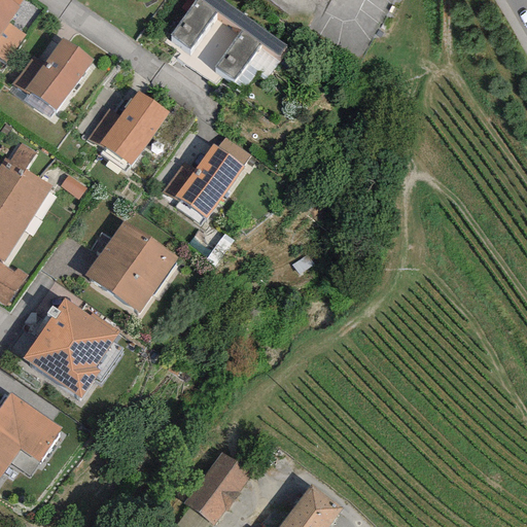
[(22,0),(0,0),(0,62),(3,65),(25,37),(8,26),(20,9),(16,7),(22,0)]
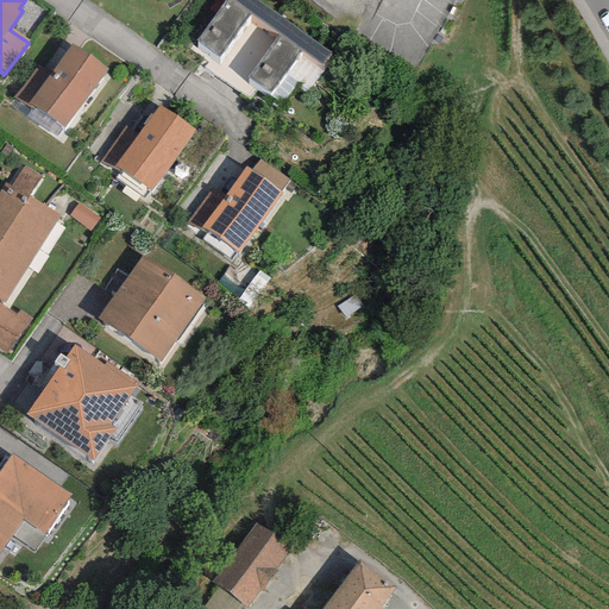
[(249,14),(277,35),(248,77),(270,94),(301,51),(322,67),(332,54),(255,0),(224,0),(196,41),(219,57),(249,14)]
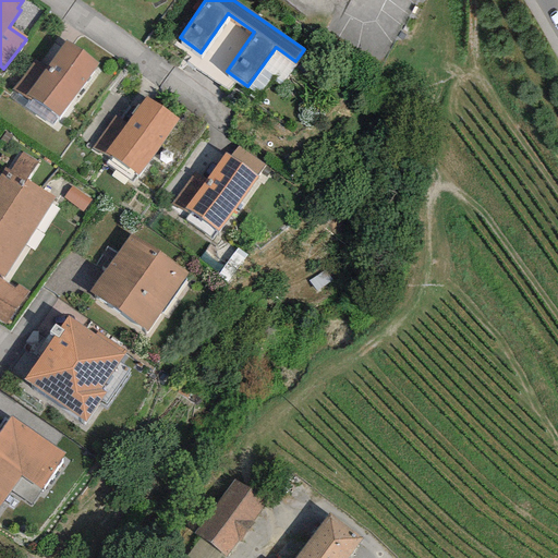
[(287,0),(326,31),(341,0),(287,0)]
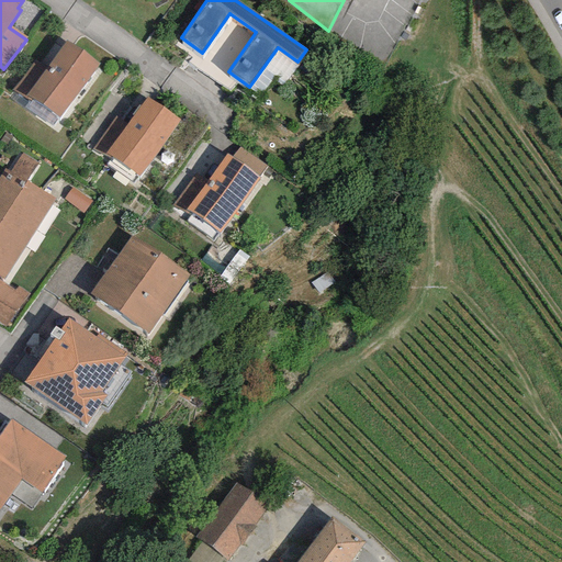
[(98,68),(65,44),(47,67),(38,60),(15,92),(57,123),(98,68)]
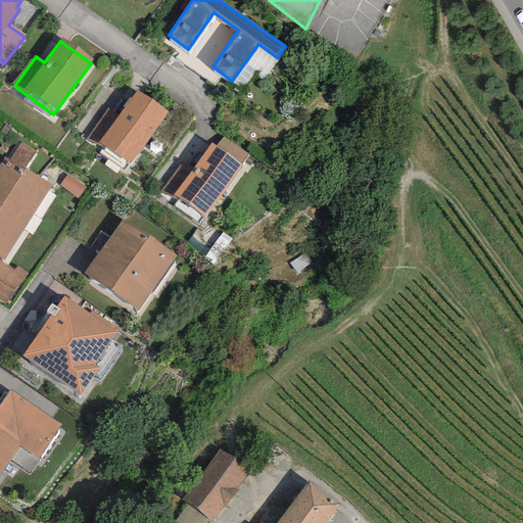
[(167,111),(137,91),(117,117),(111,113),(93,139),(129,164),(167,111)]
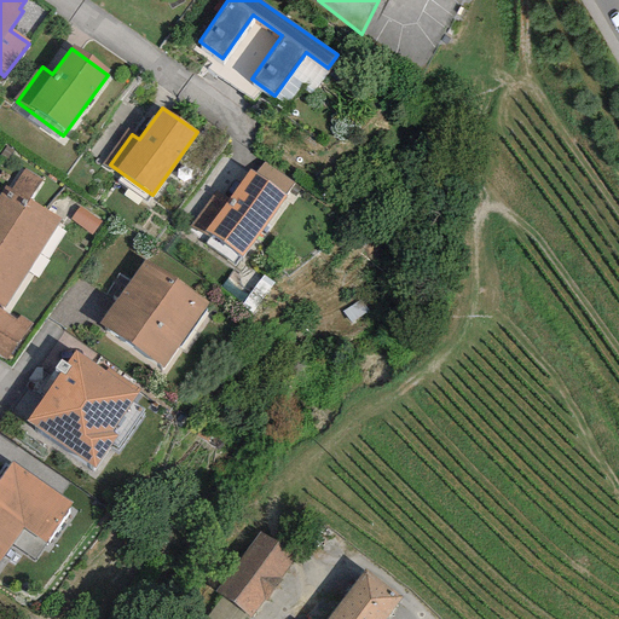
[(258,173),(250,168),(226,202),(214,194),(190,227),(237,261),(294,181),(266,162),(258,173)]
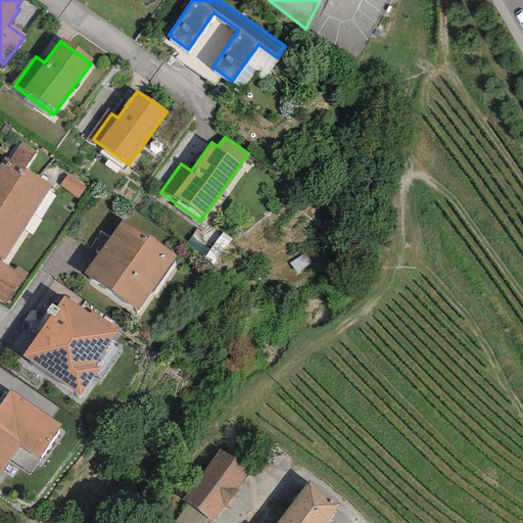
[(8,158),(4,155),(0,161),(0,254),(3,256),(49,184),(24,168),(35,151),(18,141),(8,158)]
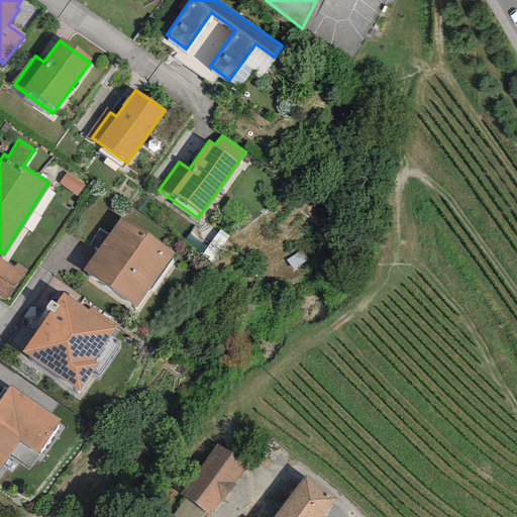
[(84,184),(65,173),(58,185),(76,196),(84,184)]
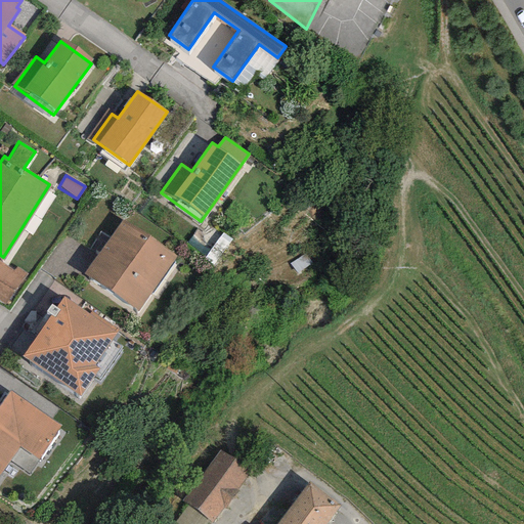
[(176,259),(122,220),(83,275),(138,313),(176,259)]
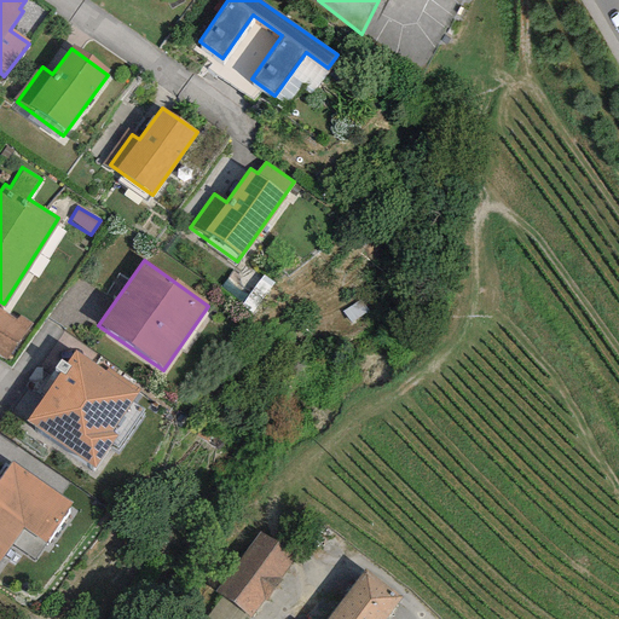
[(16,322),(0,310),(0,354),(6,360),(33,323),(21,314),(16,322)]
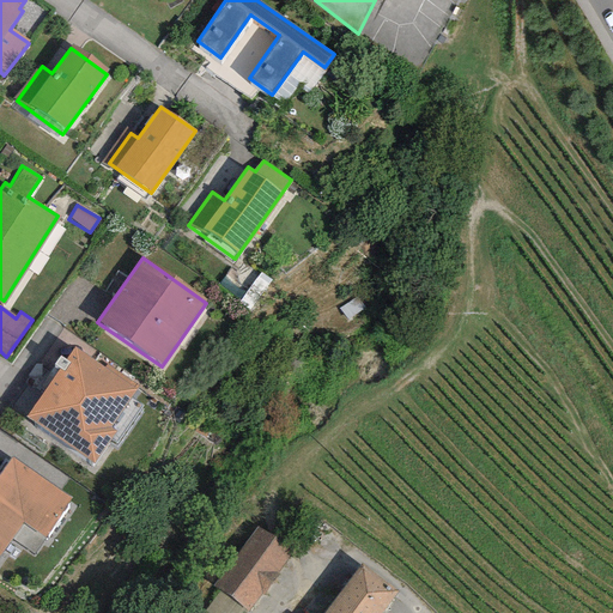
[(104,368),(74,346),(23,418),(92,467),(117,432),(109,426),(138,386),(107,364),(104,368)]
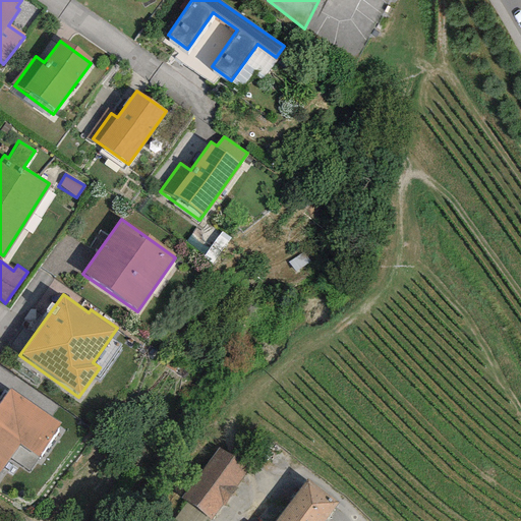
[(62,422),(9,388),(0,401),(0,469),(18,443),(39,456),(62,422)]
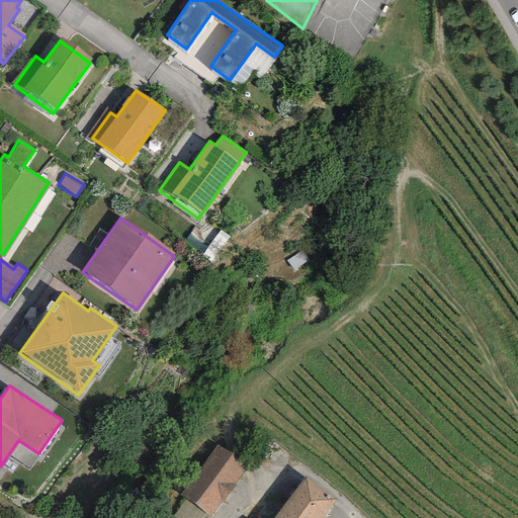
[(248,467),(218,444),(179,495),(186,500),(206,515),(209,517),(248,467)]
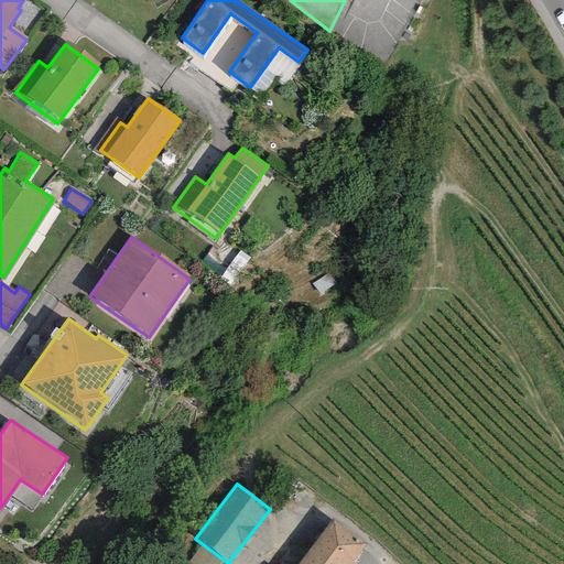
[(351,563),(366,544),(331,518),(296,563),(351,563)]
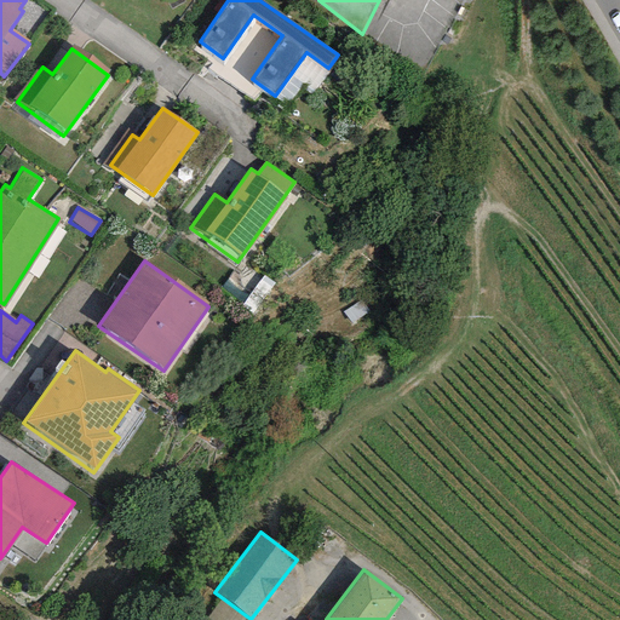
[(208,619),(245,619),(247,616),(223,598),(207,619),(208,619)]
